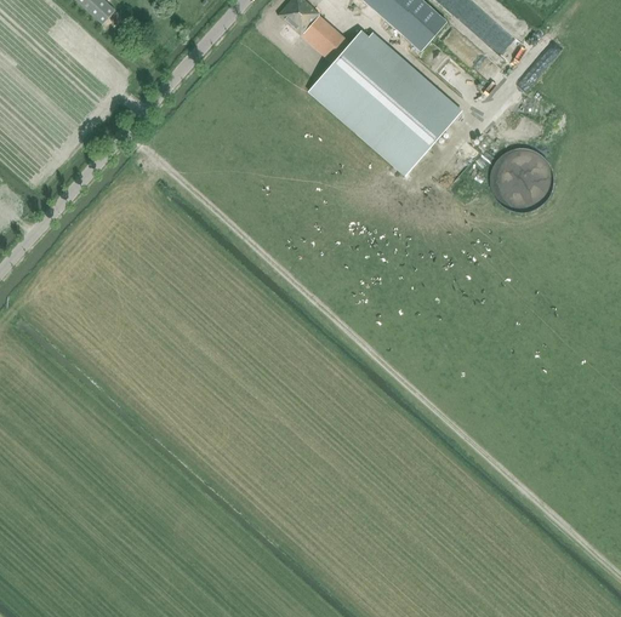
[(75,0),(101,23),(114,9),(104,0),(75,0)]
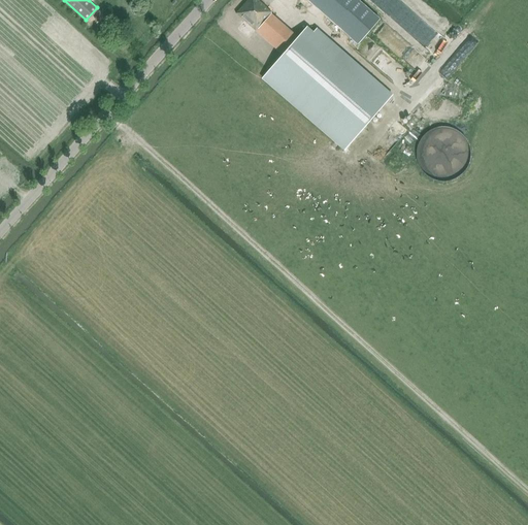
[(245,0),(236,11),(283,52),(262,76),(343,149),(392,93),(316,27),(312,30),(306,25),(298,34),(290,28),(282,38),(269,28),(278,18),(270,10),(271,9),(266,5),(260,0),(245,0)]
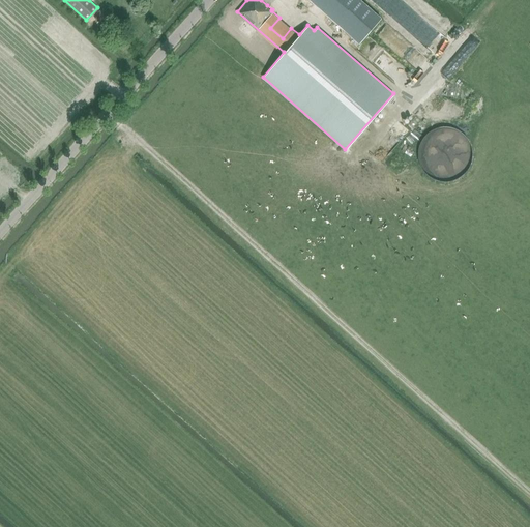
[(380,19),(358,0),(310,0),(358,45),(380,19)]
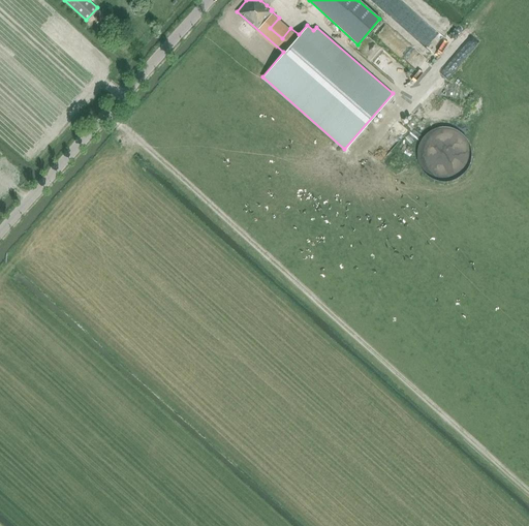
[(411,29),(377,0),(370,0),(402,29),(403,28),(407,33),(411,29)]
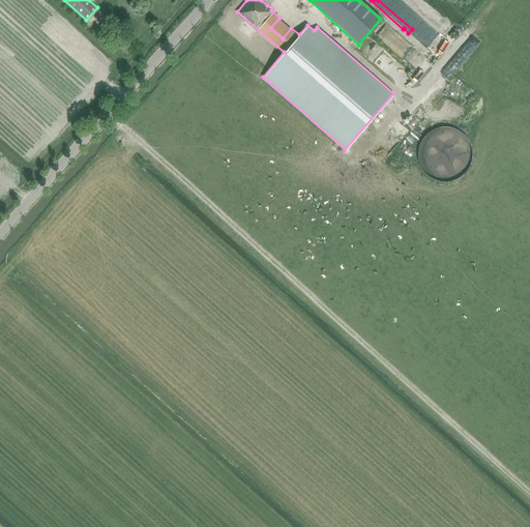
[(424,70),(417,79),(421,82),(428,74),(424,70)]
